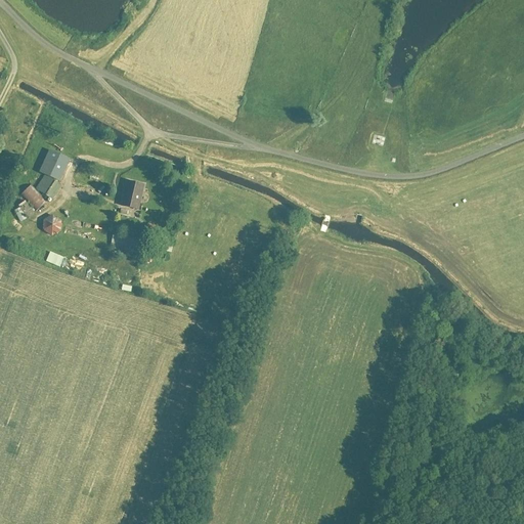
[(49,150),(40,172),(58,180),(69,159),(49,150)]
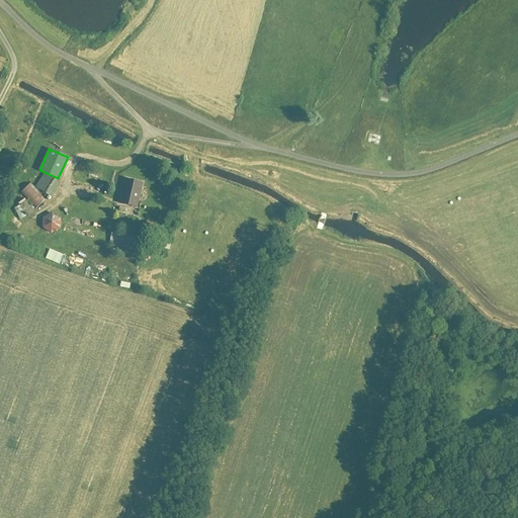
[(51,198),(61,183),(45,173),(34,187),(51,198)]
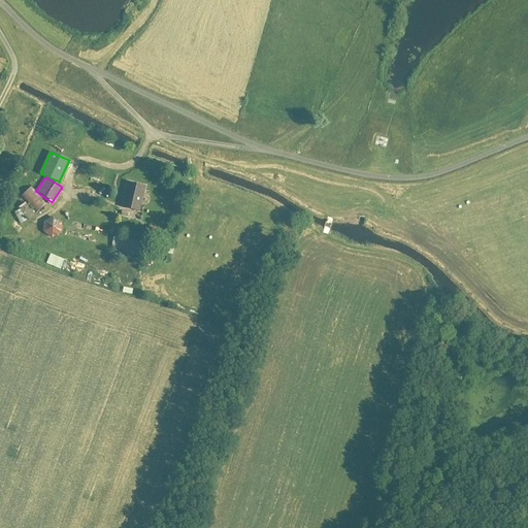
[(144,187),(128,183),(123,207),(138,211),(144,187)]
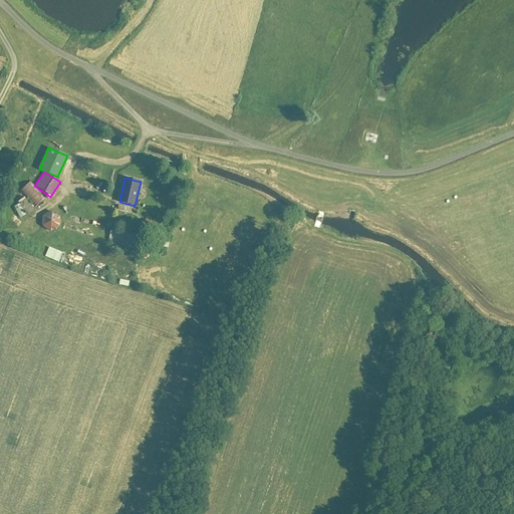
[(45,198),(30,182),(21,191),(36,207),(45,198)]
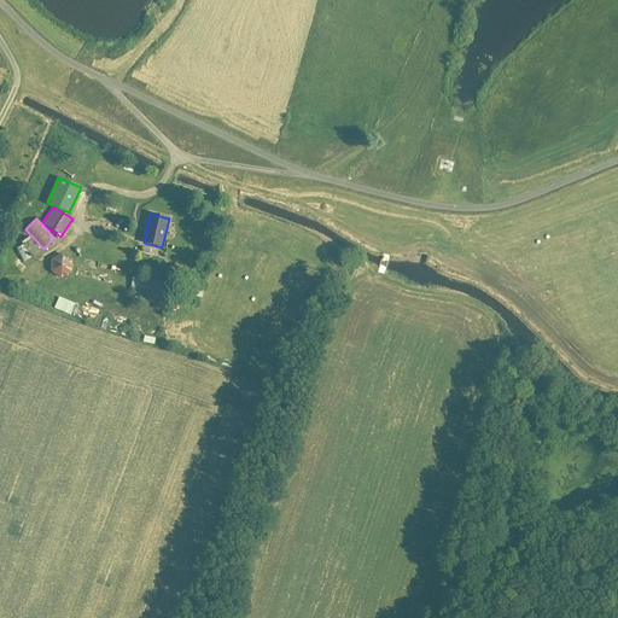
[(41,252),(29,237),(22,243),(24,245),(16,249),(23,262),(31,257),(33,258),(41,252)]
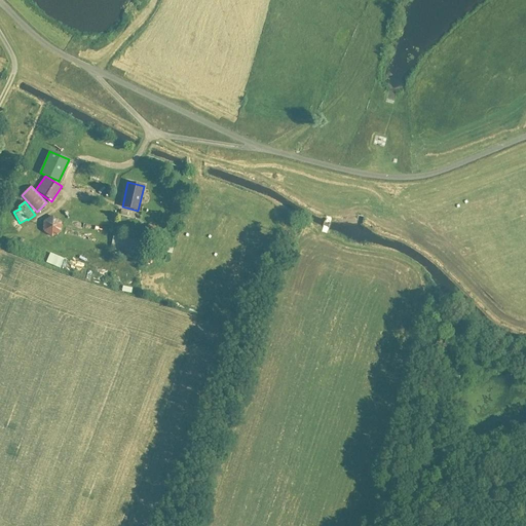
[(57,236),(57,219),(42,219),(42,236),(57,236)]
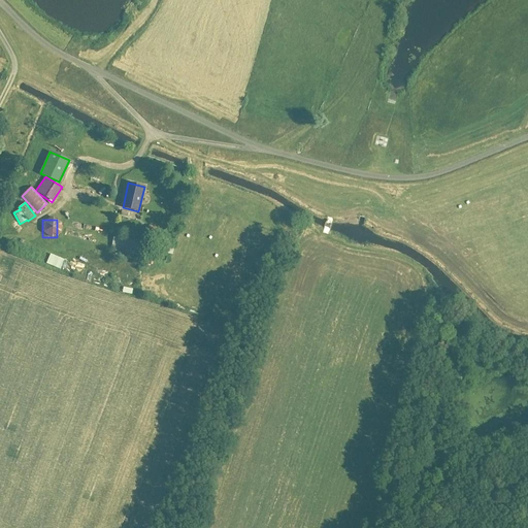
[(169,254),(171,245),(160,243),(158,252),(169,254)]
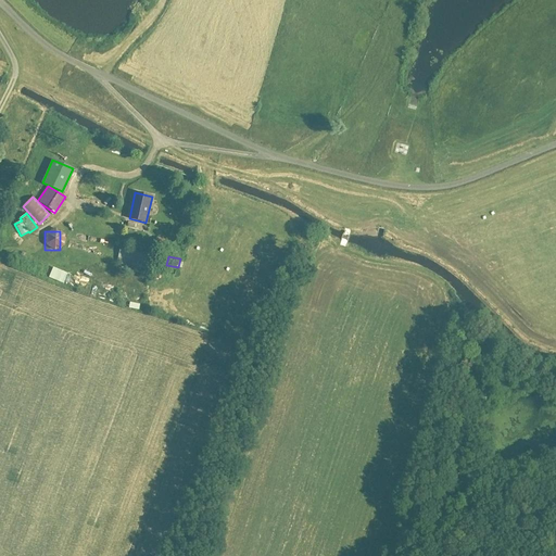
[(50,268),(47,279),(62,285),(65,274),(50,268)]
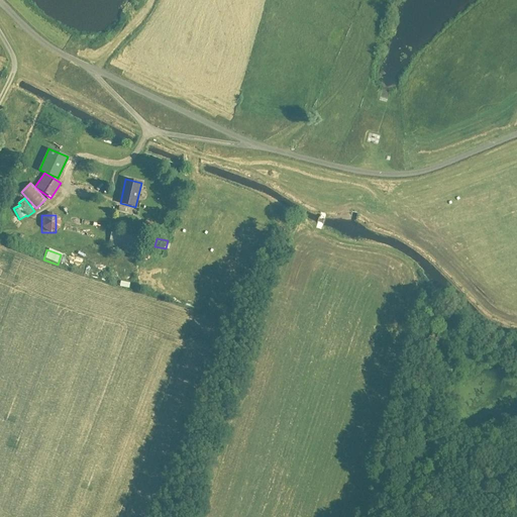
[(93,276),(103,273),(101,266),(91,268),(93,276)]
